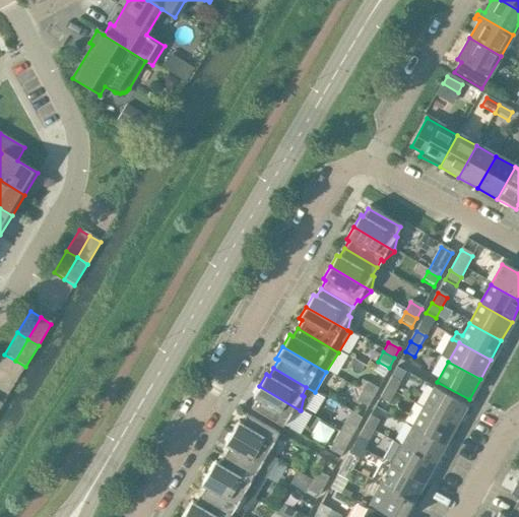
[(385,389),(394,394),(399,383),(390,378),(385,389)]
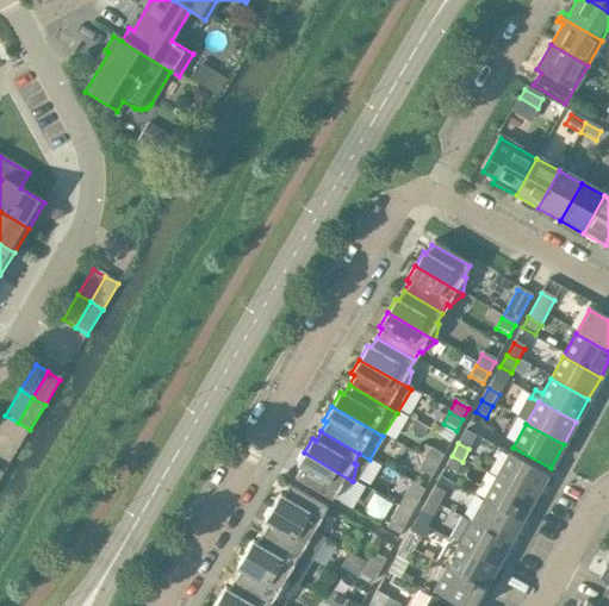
[(423,460),(436,467),(442,456),(429,449),(423,460)]
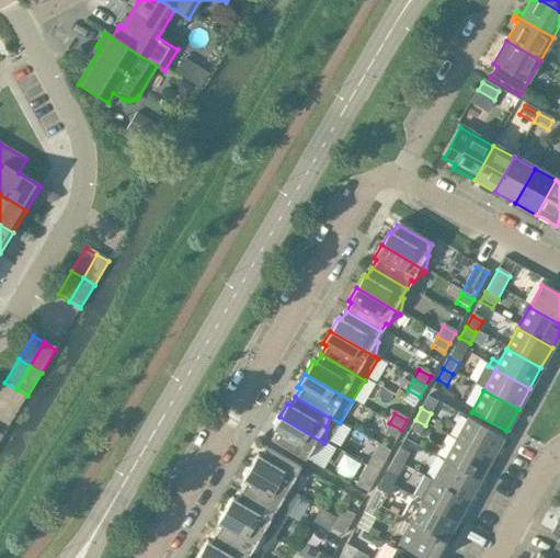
[(270,441),(305,462),(309,453),(312,454),(323,444),(323,443),(280,417),(272,430),(275,432),(270,441)]
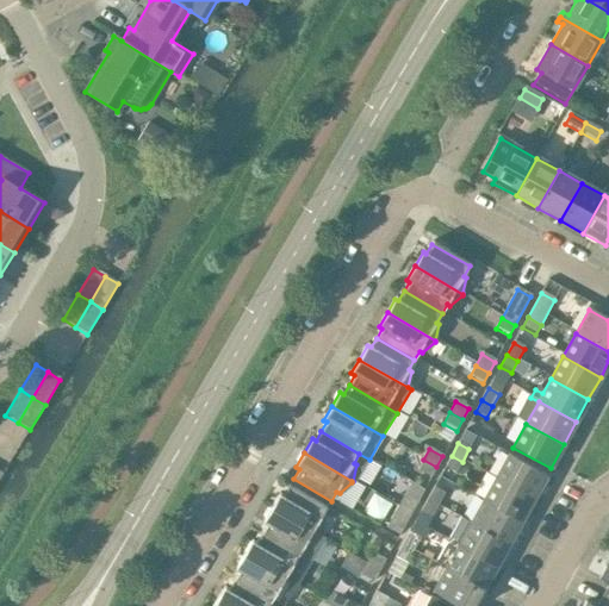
[(445,468),(455,474),(463,462),(452,456),(445,468)]
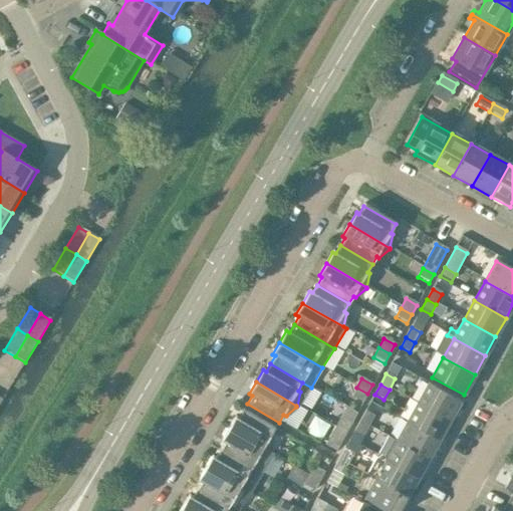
[(417,405),(449,422),(460,402),(428,385),(417,405)]
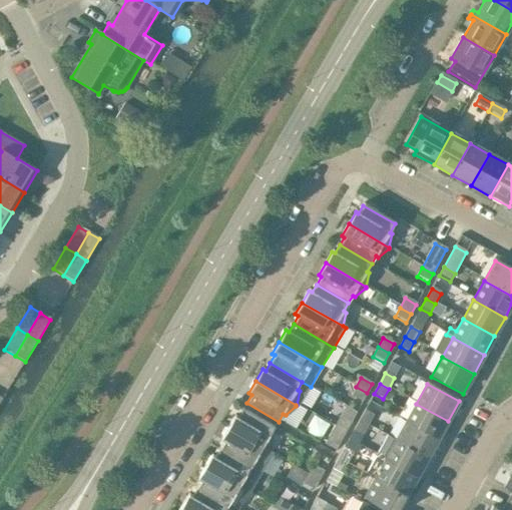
[(351,397),(362,403),(367,393),(356,387),(351,397)]
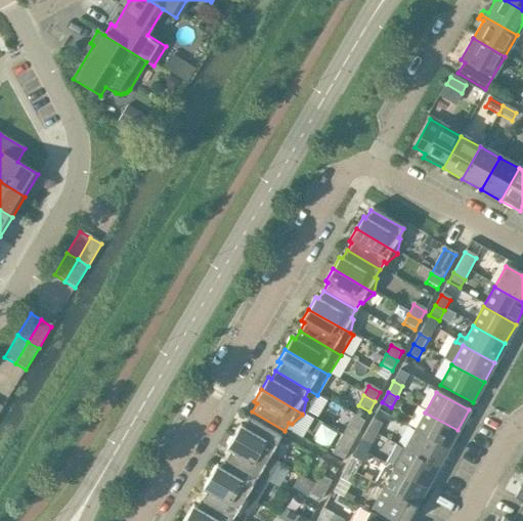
[(415,432),(447,449),(458,430),(425,413),(415,432)]
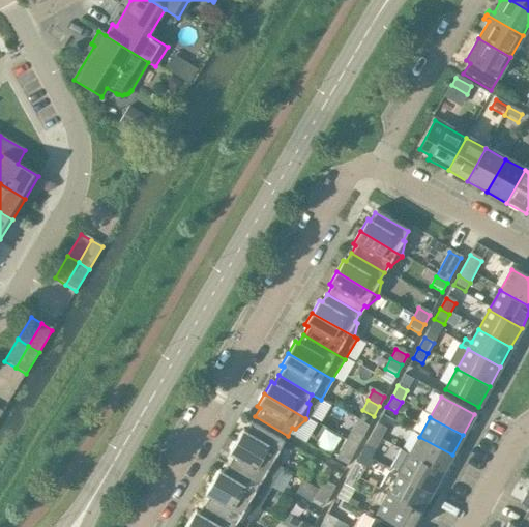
[(242,430),(235,442),(277,467),(281,452),(278,451),(284,443),(251,423),(245,432),(242,430)]
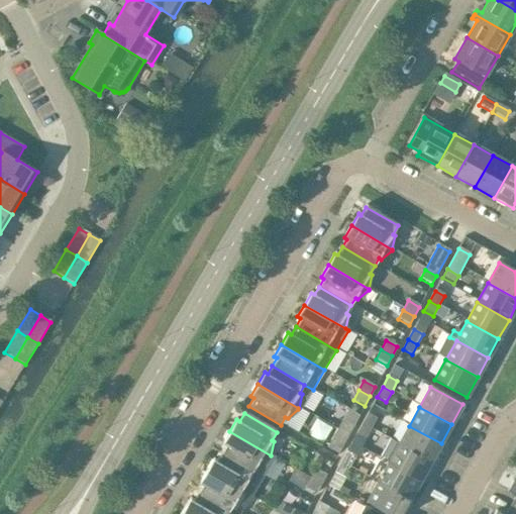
[(362,425),(371,430),(377,419),(367,414),(362,425)]
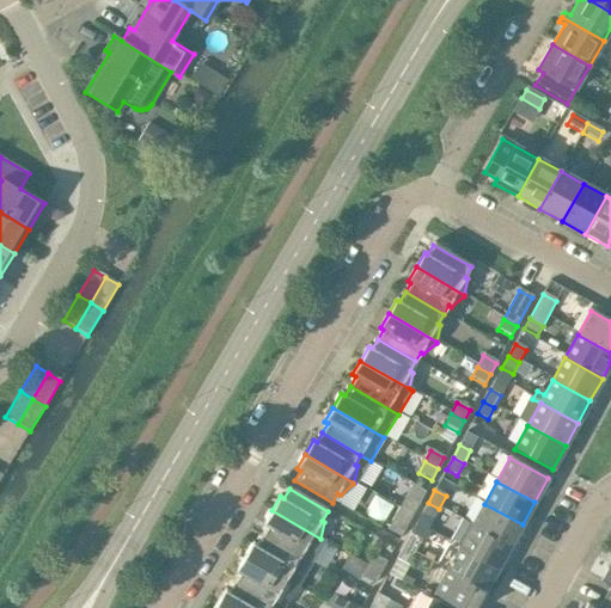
[(398,509),(411,517),(419,505),(404,498),(398,509)]
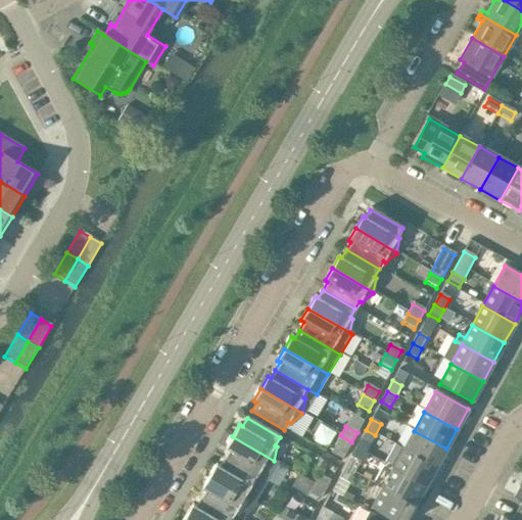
[(360,440),(369,445),(375,435),(366,430),(360,440)]
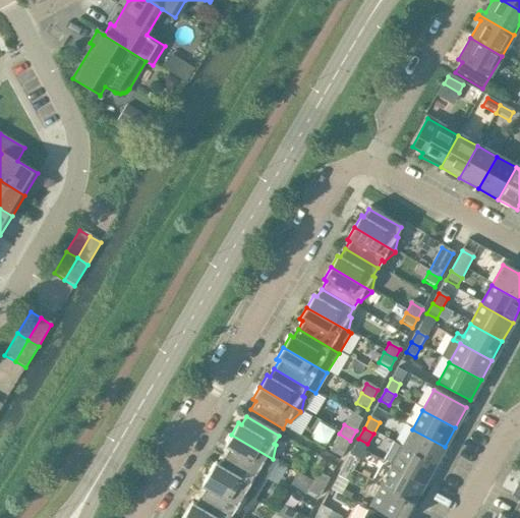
[(402,449),(434,466),(445,447),(412,429),(402,449)]
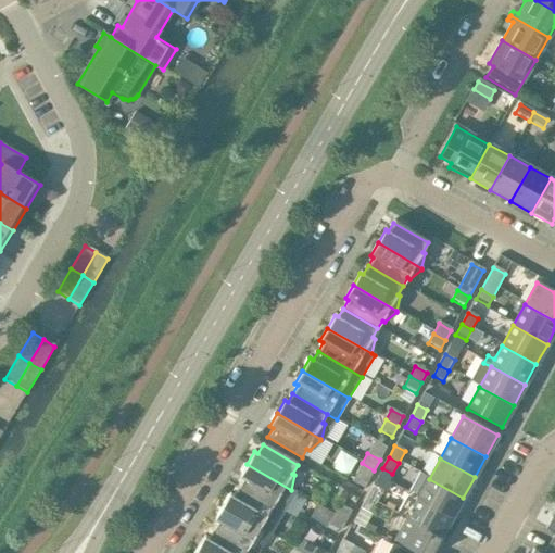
[(351,484),(363,490),(374,470),(362,463),(351,484)]
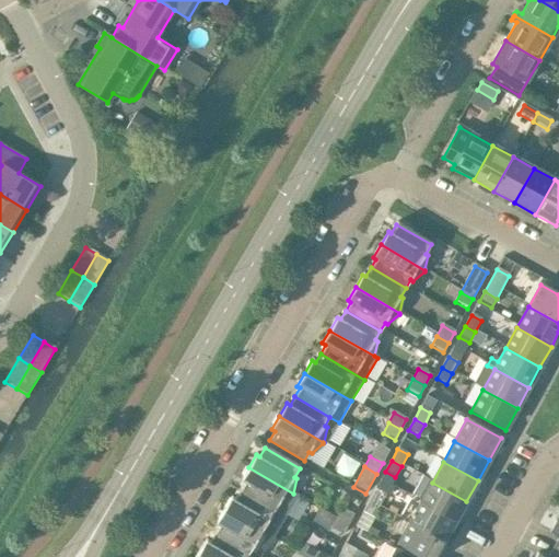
[(244,483),(239,490),(274,511),(279,503),(281,505),(292,495),(293,494),(248,467),(241,480),(244,483)]
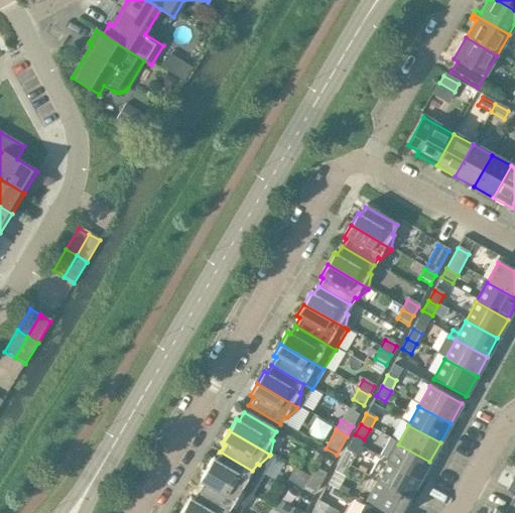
[(387,464),(419,481),(429,462),(398,444),(387,464)]
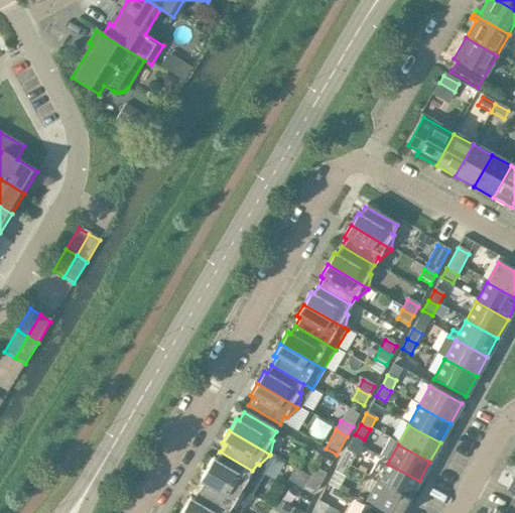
[(206,471),(246,494),(247,494),(250,480),(248,479),(252,471),(220,452),(216,460),(213,459),(206,471)]
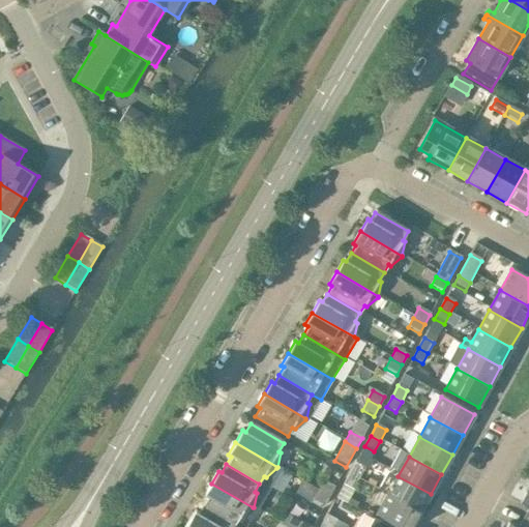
[(349,474),(358,479),(364,469),(355,464),(349,474)]
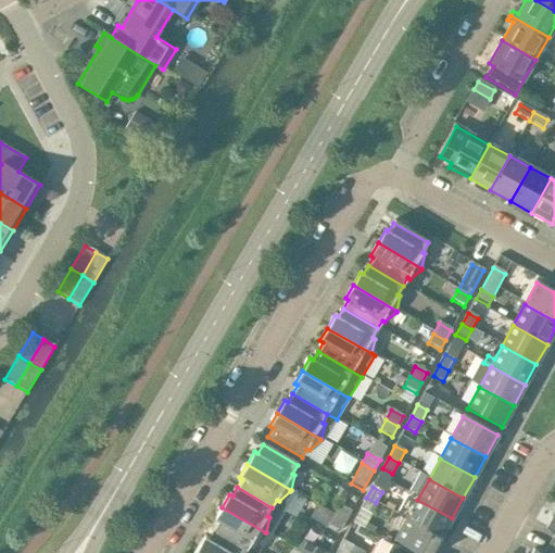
[(406,520),(440,539),(452,518),(417,500),(407,494),(396,515),(406,520)]
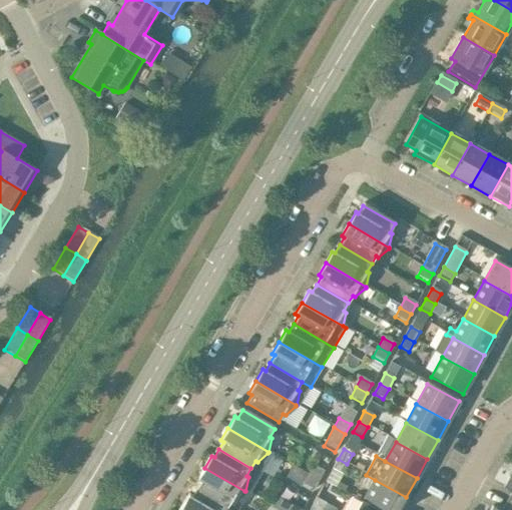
[(332,470),(341,475),(347,464),(338,459),(332,470)]
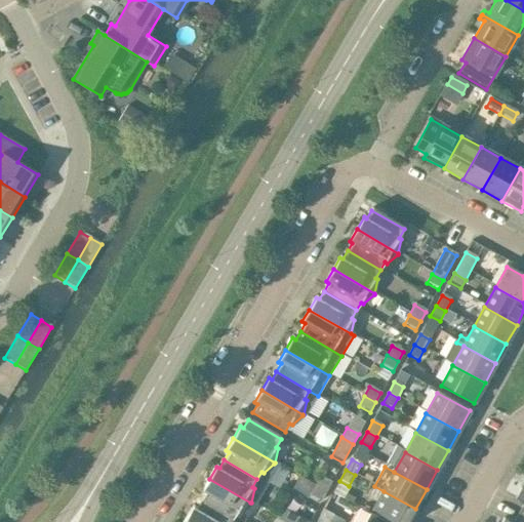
[(315,486),(326,493),(331,483),(320,477),(315,486)]
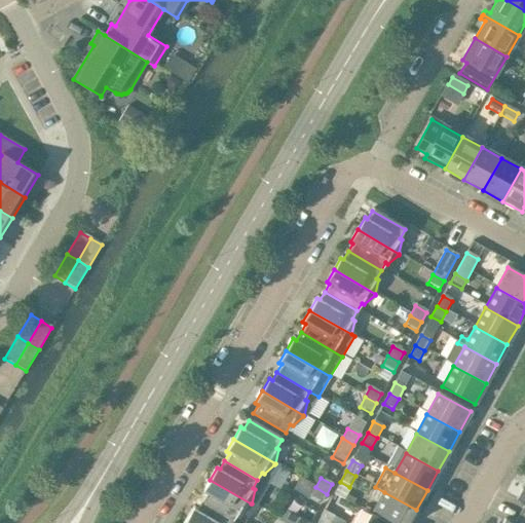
[(200,501),(237,522),(245,522),(246,520),(258,508),(251,503),(210,480),(202,492),(205,493),(200,501)]
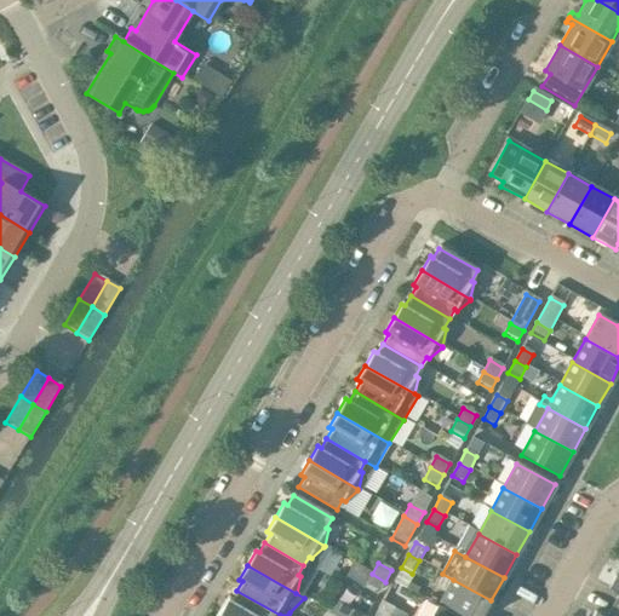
[(612,608),(618,611),(618,568),(607,589),(618,596),(612,608)]
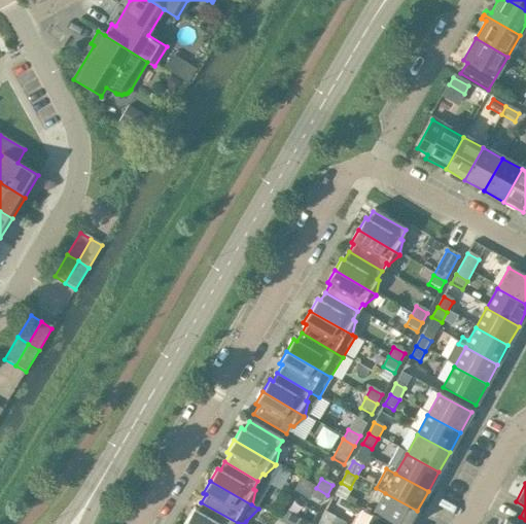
[(311,498),(322,504),(327,495),(316,488),(311,498)]
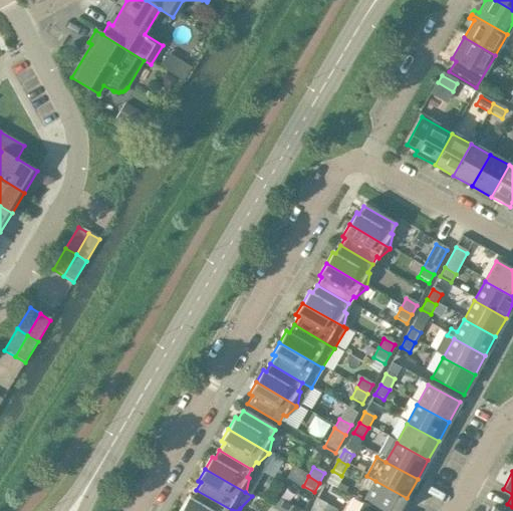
[(364,501),(382,510),(400,510),(407,498),(375,481),(364,501)]
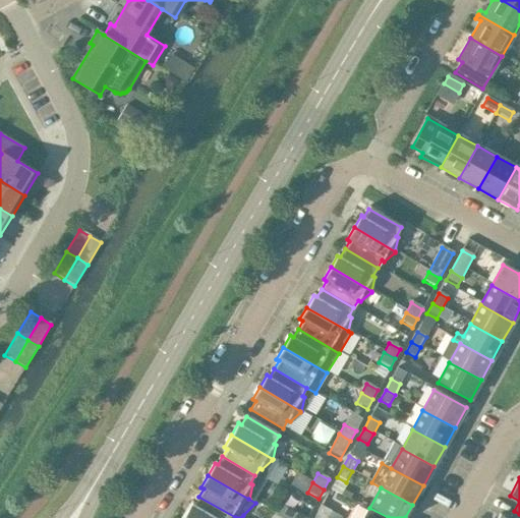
[(184,515),(188,517),(235,517),(198,497),(194,505),(191,503),(184,515)]
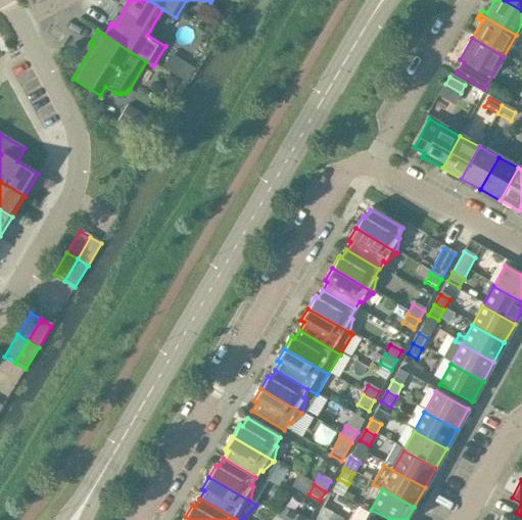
[(329,519),(332,515),(322,509),(317,519),(329,519)]
